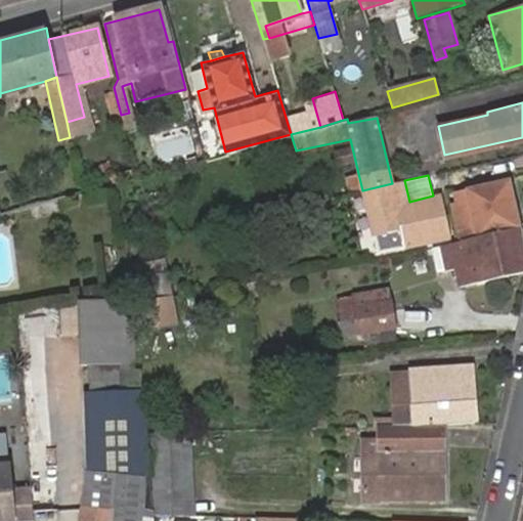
[(519,227),(520,226),(507,179),(455,190),(465,229),(459,230),(461,240),(519,227)]
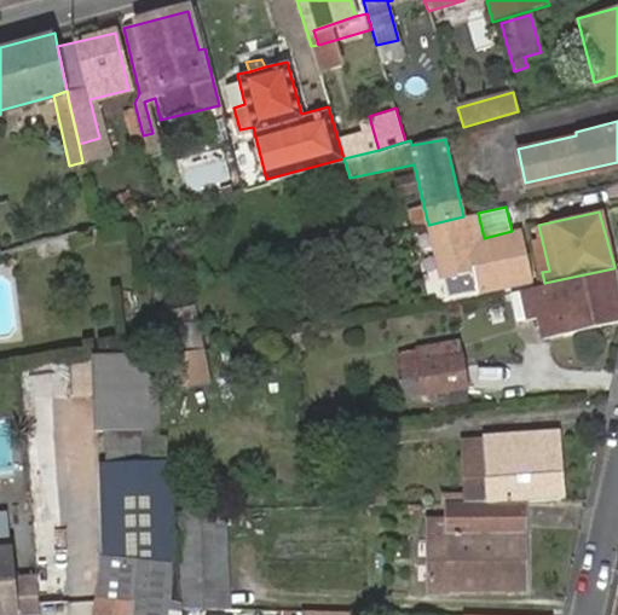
[(478,213),(463,216),(428,225),(445,296),(531,278),(519,230),(512,231),(484,238),(478,213)]
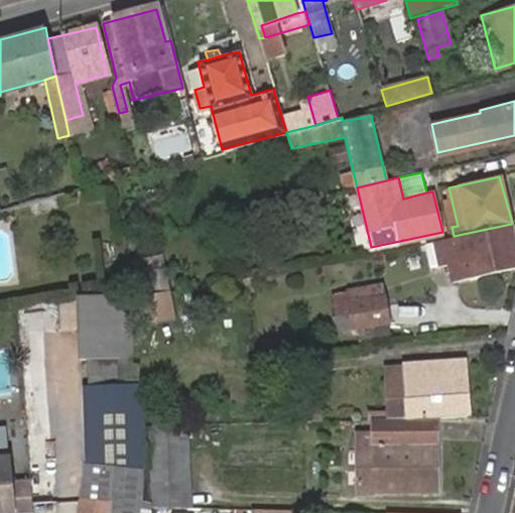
[(514,266),(514,264),(511,224),(454,236),(435,239),(439,265),(447,263),(451,280),(514,266)]
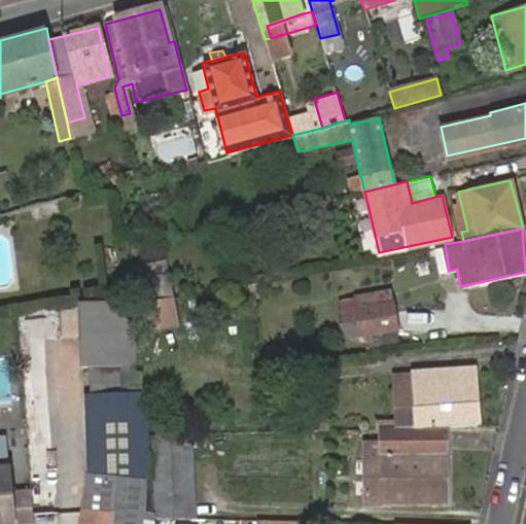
[(440,274),(449,271),(445,244),(434,247),(440,274)]
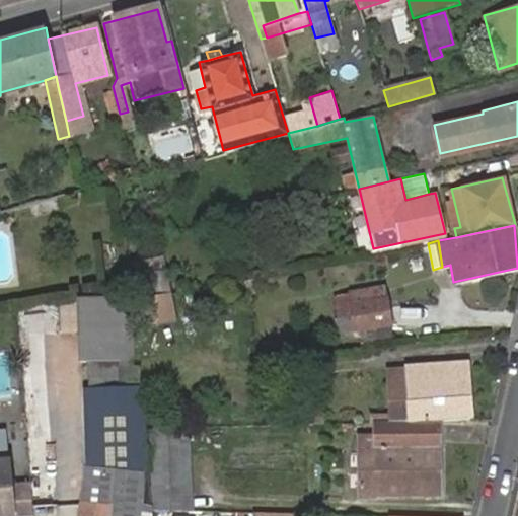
[(143,296),(173,291),(168,266),(134,272),(138,296),(143,296)]
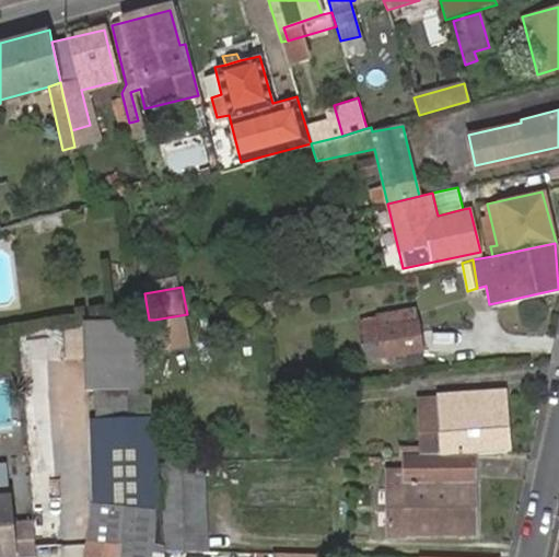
[(383,356),(423,351),(418,309),(379,313),(383,356)]
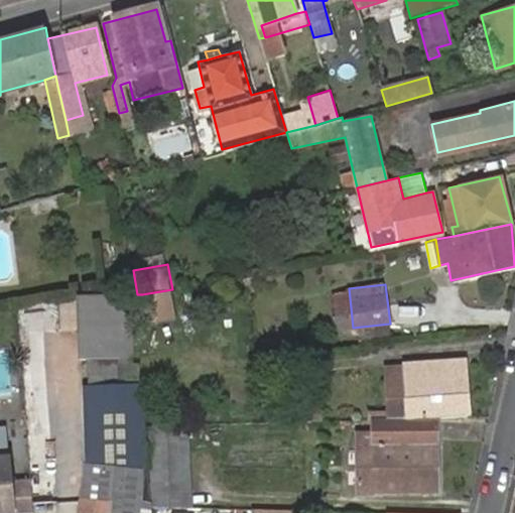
[(335,334),(354,332),(353,328),(349,288),(332,290),(336,313),(332,314),(335,334)]
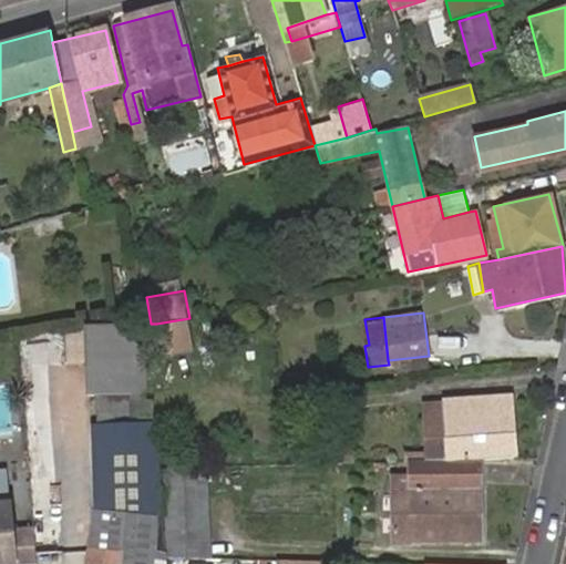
[(195,349),(189,318),(156,324),(162,355),(195,349)]
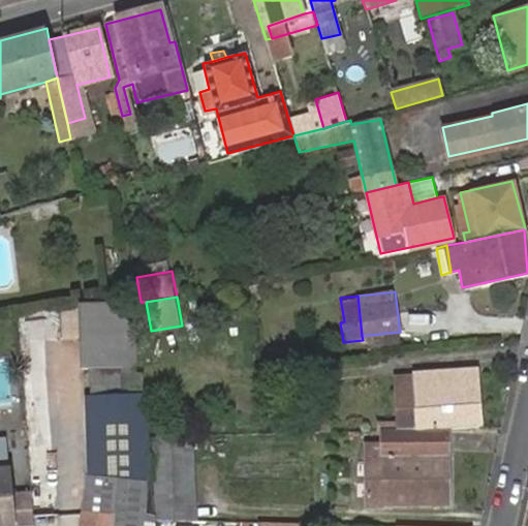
[(140,367),(134,304),(133,299),(80,301),(80,367),(92,367),(134,367),(140,367)]
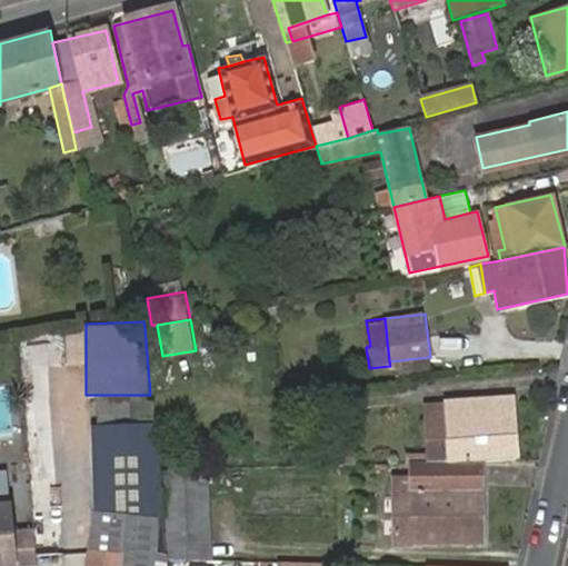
[(431,376),(432,376),(430,357),(389,361),(390,366),(391,380),(392,380),(431,376)]
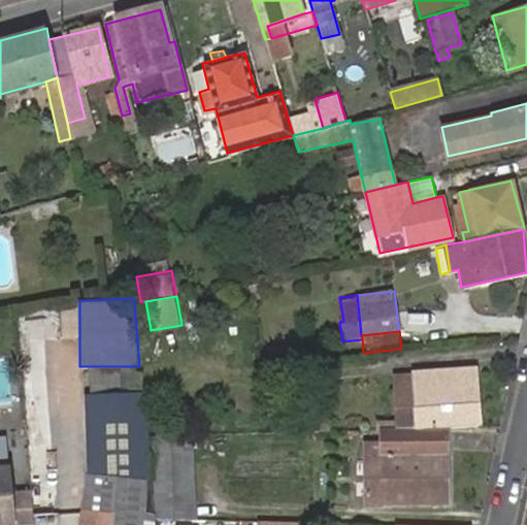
[(46,365),(24,365),(24,451),(45,451),(46,365)]
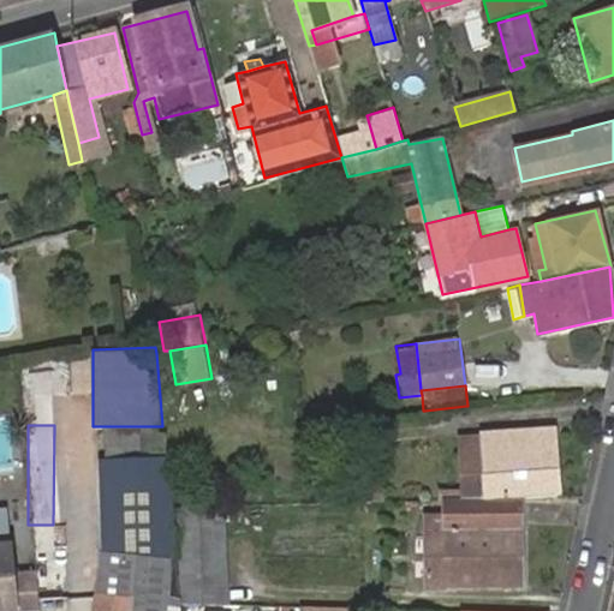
[(106,459),(159,454),(156,426),(107,426),(106,459)]
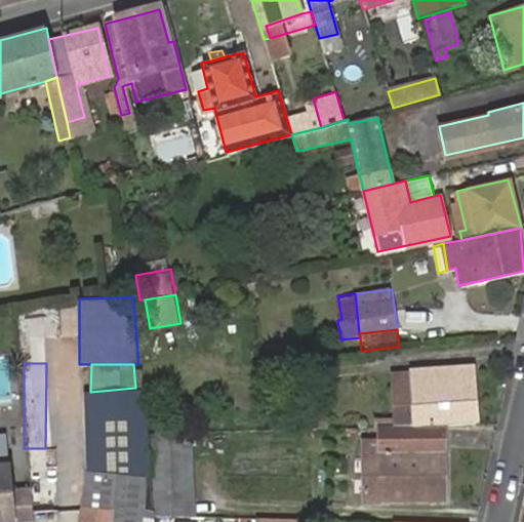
[(444,423),(475,422),(470,367),(410,371),(411,424),(443,423),(444,423)]
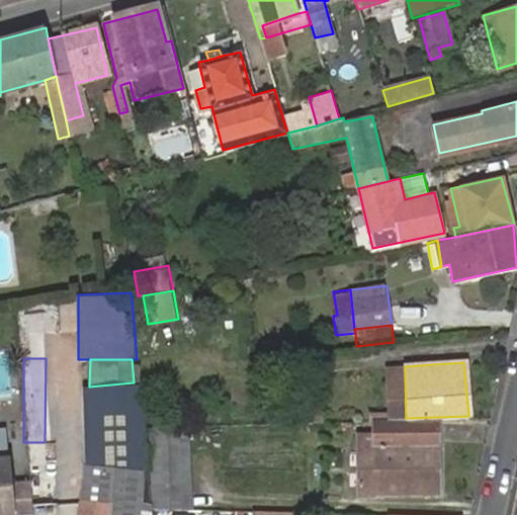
[(151,514),(145,442),(139,437),(134,382),(89,387),(89,442),(81,514),(151,514)]
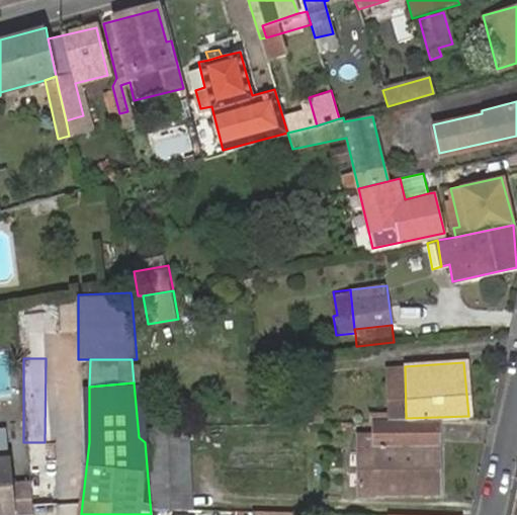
[(406,418),(369,420),(369,428),(356,430),(359,498),(373,499),(373,495),(440,494),(438,417),(437,417),(406,418)]
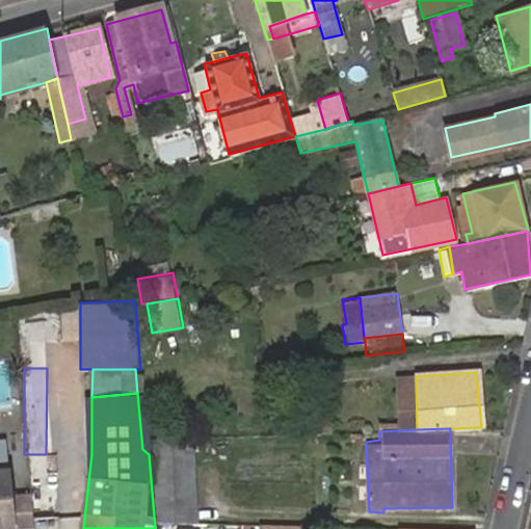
[(0,472),(9,472),(6,442),(0,442),(0,472)]
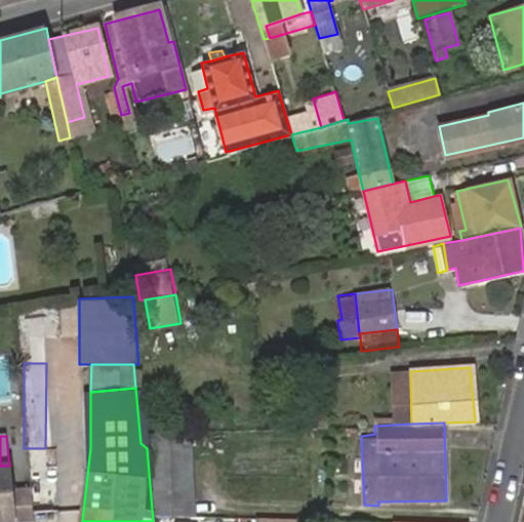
[(191,436),(152,438),(154,514),(191,514),(191,436)]
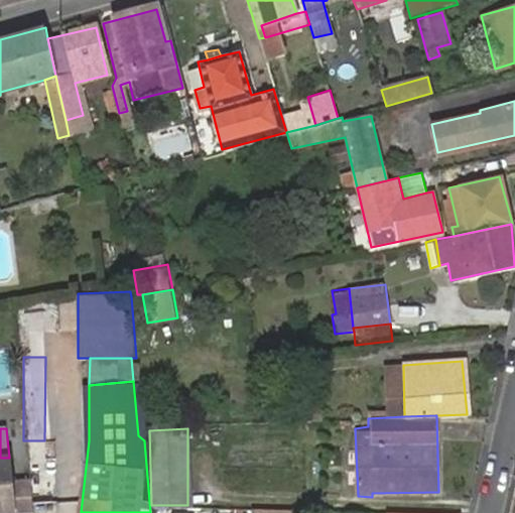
[(0,512),(13,512),(8,459),(0,459),(0,512)]
